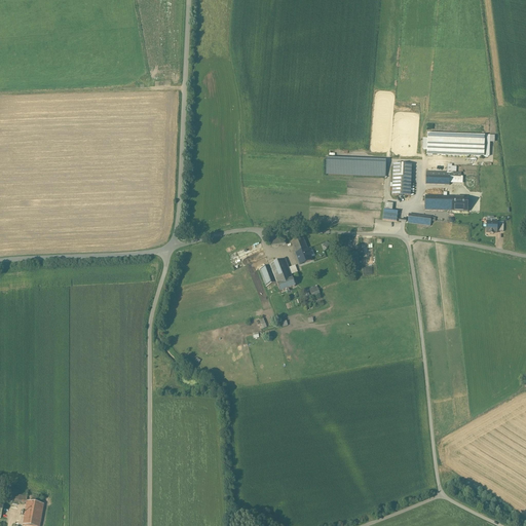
[(427,134),(426,155),(489,157),(490,136),(427,134)]
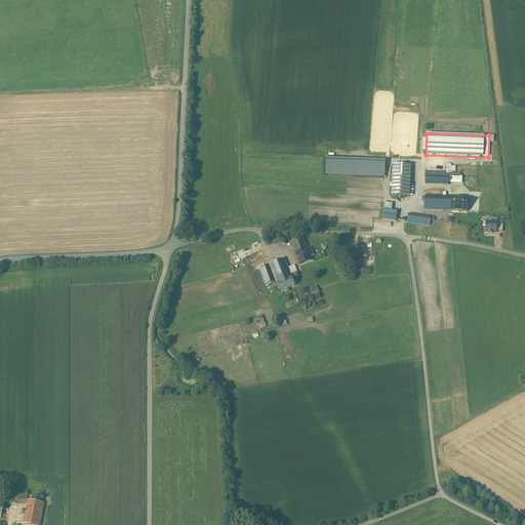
[(384,161),(328,159),(328,164),(327,174),(382,176),(384,161)]
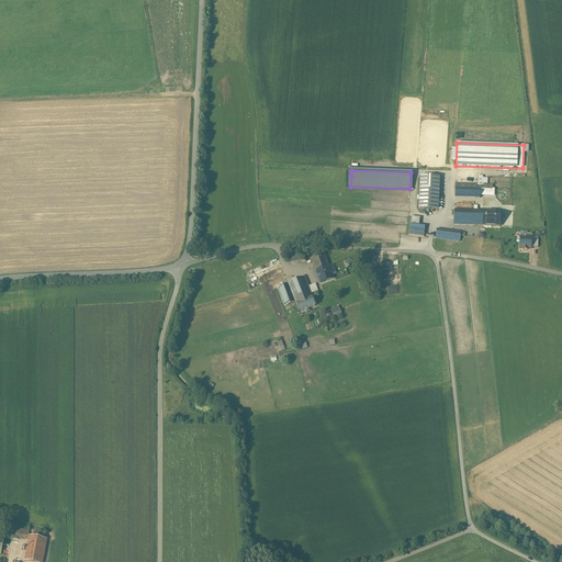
[(479,175),(478,184),(487,184),(487,177),(483,177),(483,175),(479,175)]
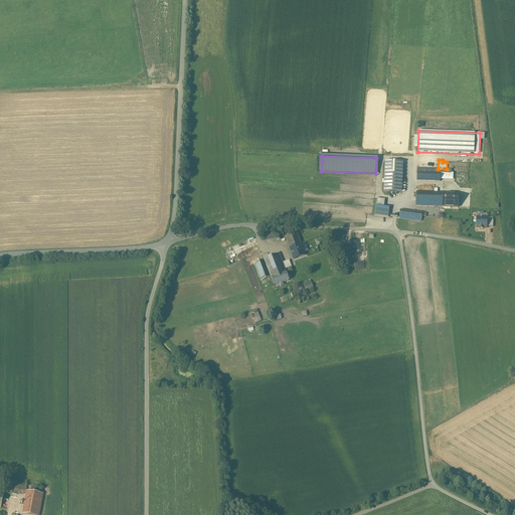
[(403,162),(385,161),(384,191),(401,192),(403,162)]
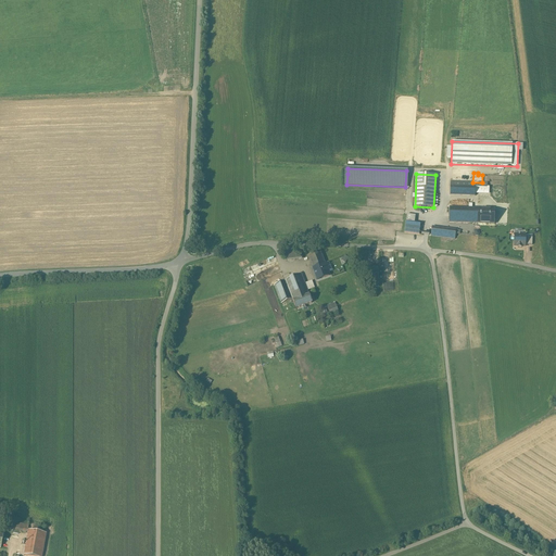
[(472,182),(451,181),(450,194),(476,196),(476,192),(489,193),(489,188),(488,188),(488,182),(482,182),(472,182)]
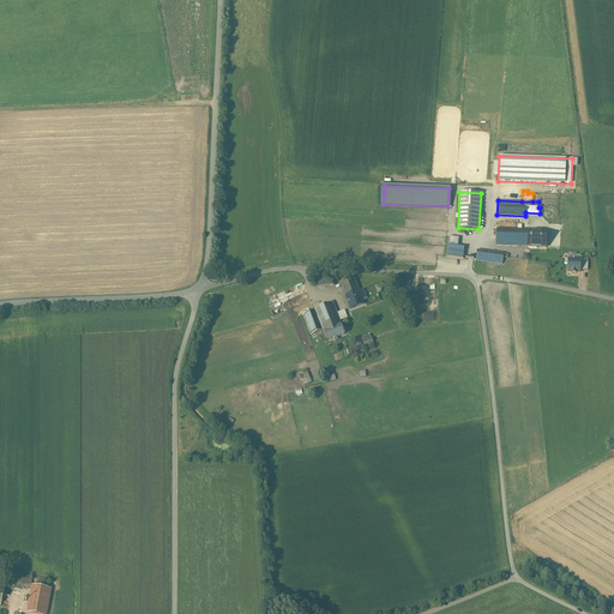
[(523,230),(497,229),(497,246),(523,247),(523,230)]
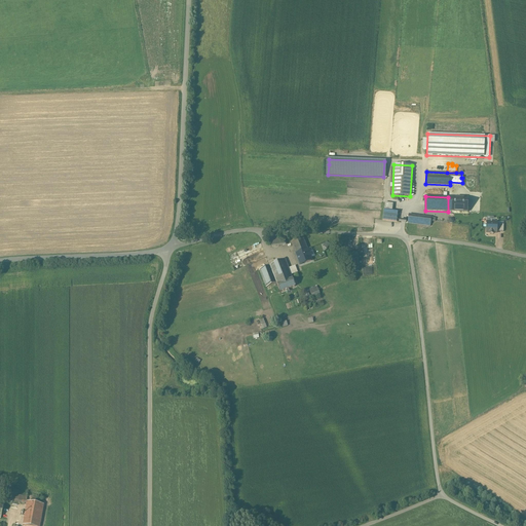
[(468,198),(448,197),(448,212),(467,212),(468,198)]
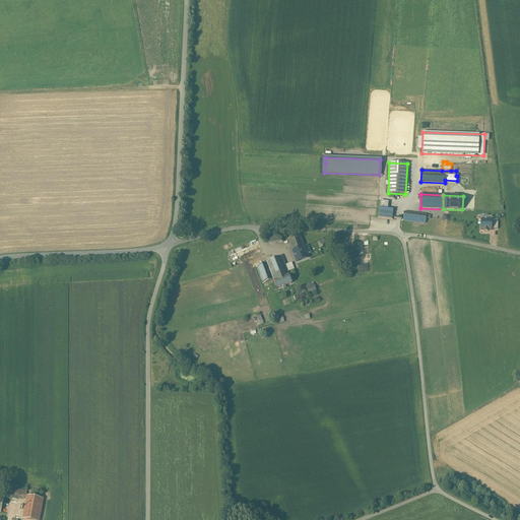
[(394,209),(380,207),(379,217),(392,219),(394,209)]
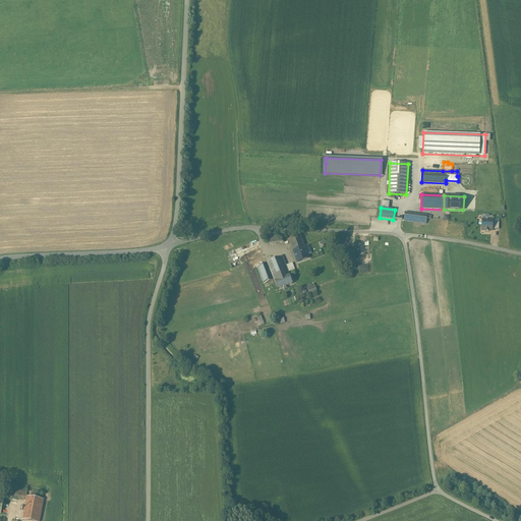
[(427,216),(405,213),(404,221),(426,224),(427,216)]
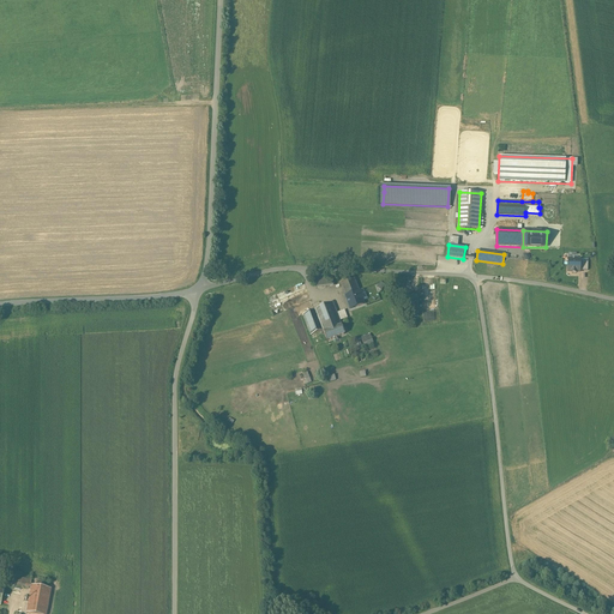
[(581,260),(569,259),(569,272),(572,272),(571,274),(577,274),(577,272),(581,272),(581,271),(581,263),(581,260)]
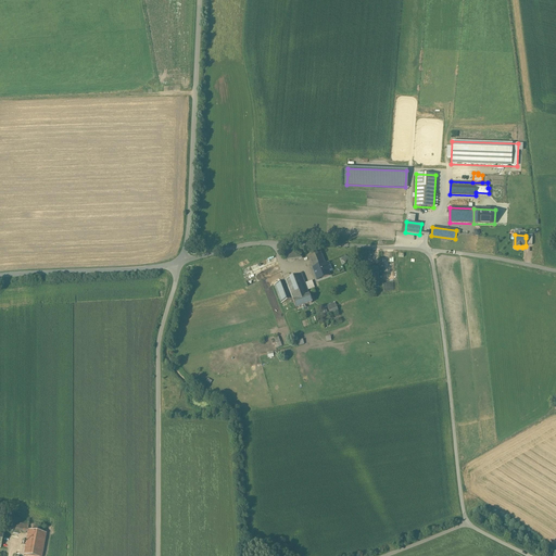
[(298,249),(283,251),(285,257),(299,255),(298,249)]
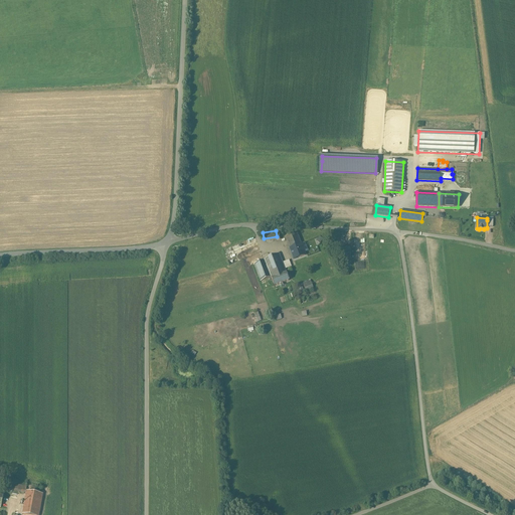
[(296,232),(285,237),(294,260),(305,254),(296,232)]
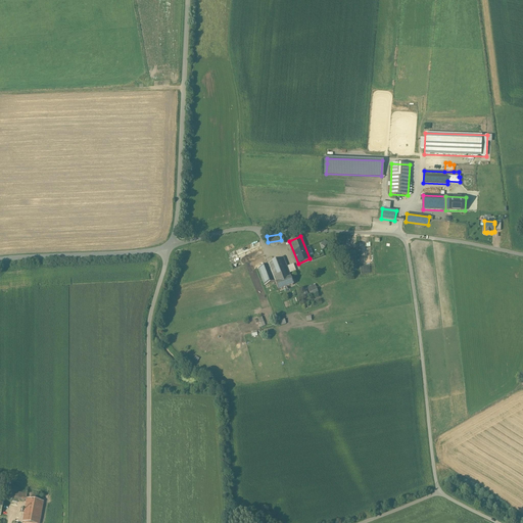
[(283,258),(258,269),(265,285),(275,281),(276,283),(291,277),(283,258)]
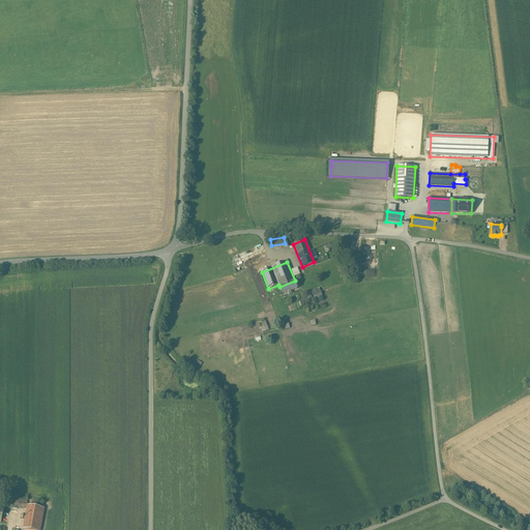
[(295,281),(280,287),(283,294),(297,289),(295,281)]
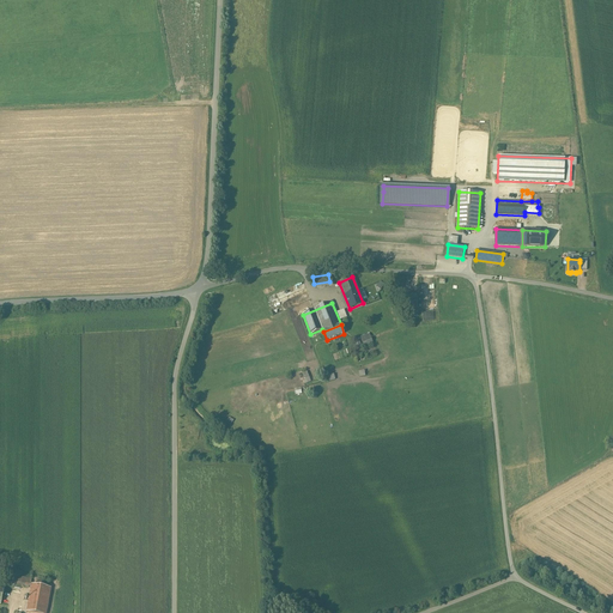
[(365,345),(374,343),(371,333),(362,337),(365,345)]
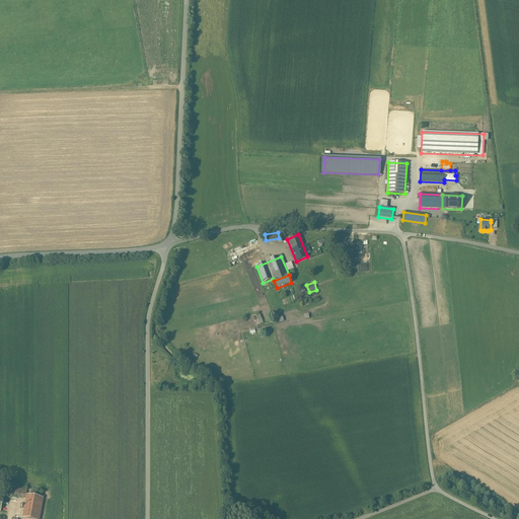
[(22,490),(13,488),(12,494),(21,496),(22,490)]
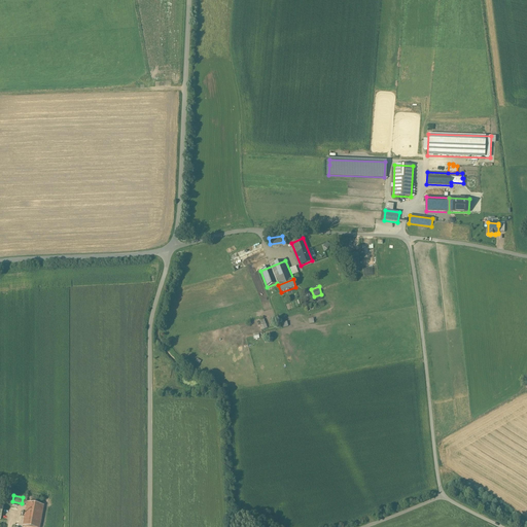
[(39,526),(43,505),(28,502),(23,526),(27,526),(39,526)]
